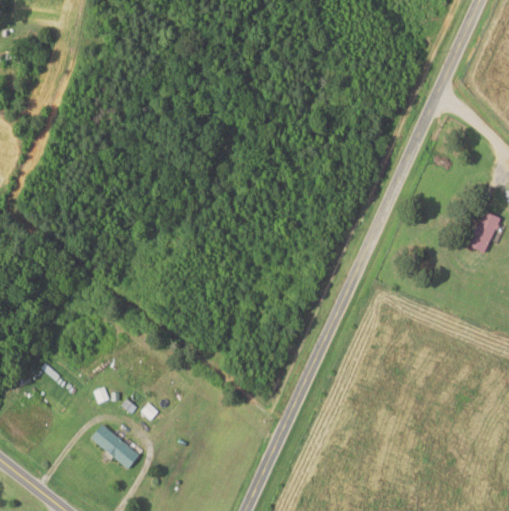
[(484,253),(497,217),(480,211),(467,247),(484,253)]
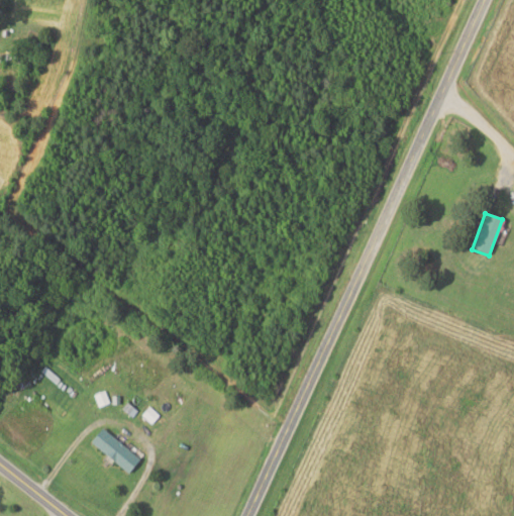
[(98,407),(110,403),(106,391),(94,395),(98,407)]
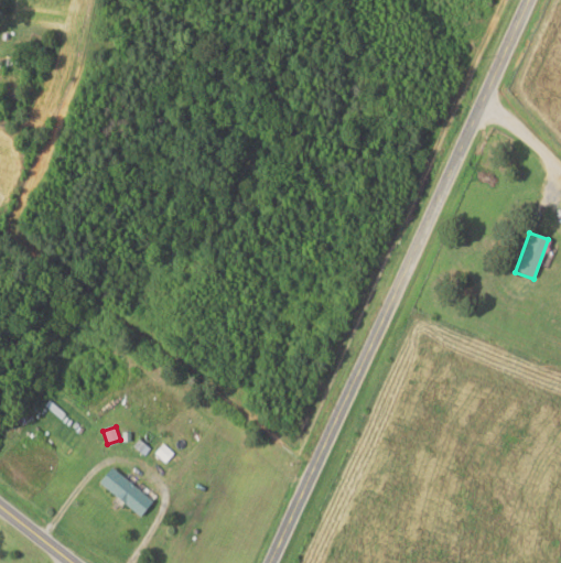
[(132,447),(144,456),(150,448),(138,440),(132,447)]
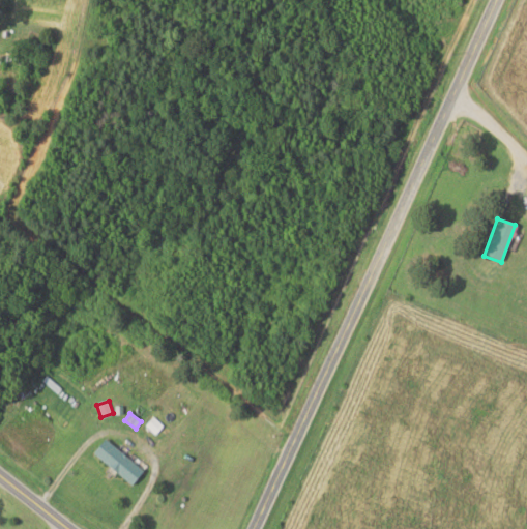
[(155,435),(164,425),(153,417),(145,425),(155,435)]
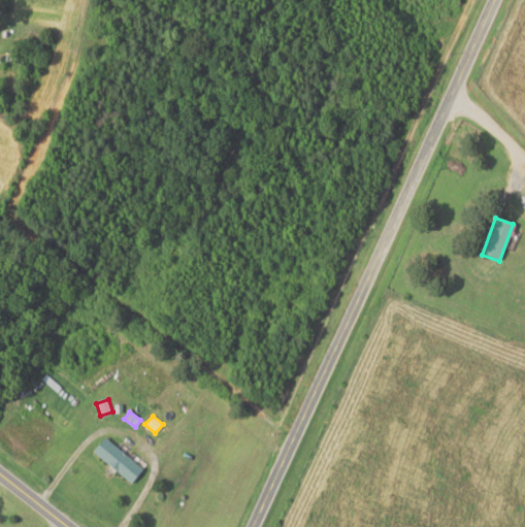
[(90,456),(132,481),(141,465),(99,439),(90,456)]
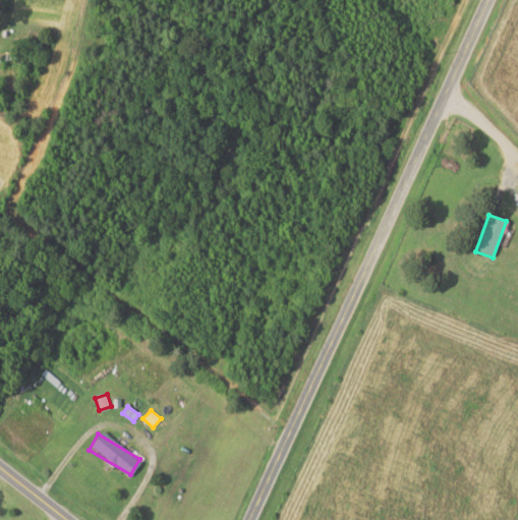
All buildings are outlined.
